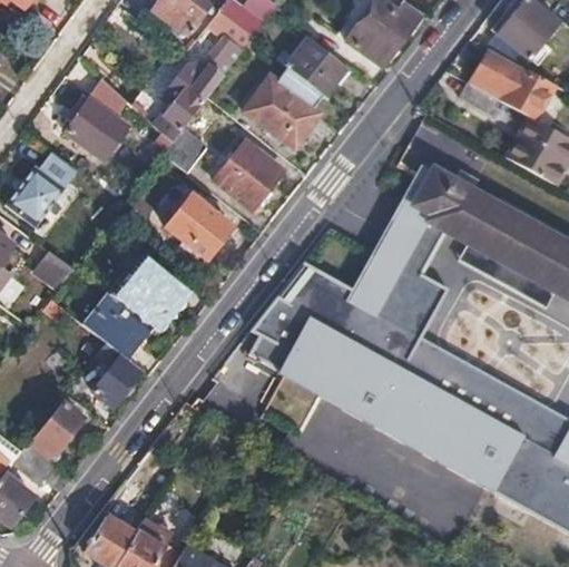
[(208,1),(207,0),(160,0),(155,8),(186,31),(208,1)]
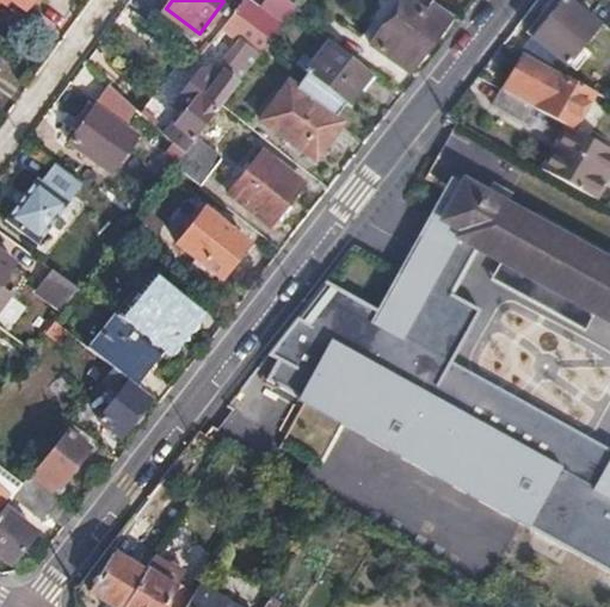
[(244,0),(236,11),(271,36),(294,7),(295,6),(287,0),(263,0),(262,2),(258,0),(244,0)]
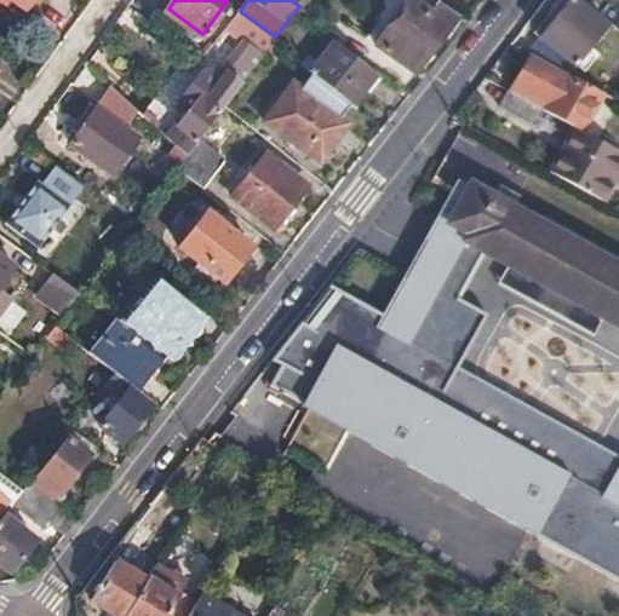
[(459,11),(445,0),(437,0),(430,10),(417,0),(408,0),(378,40),(417,70),(459,11)]
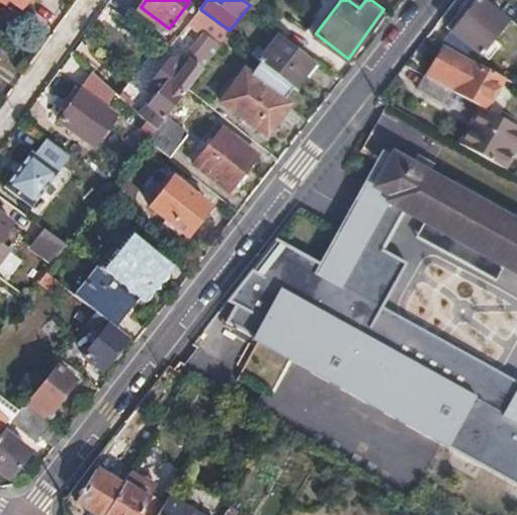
[(477,0),(453,29),(481,51),(482,49),(492,56),(500,46),(492,37),(507,18),(484,0),(477,0)]
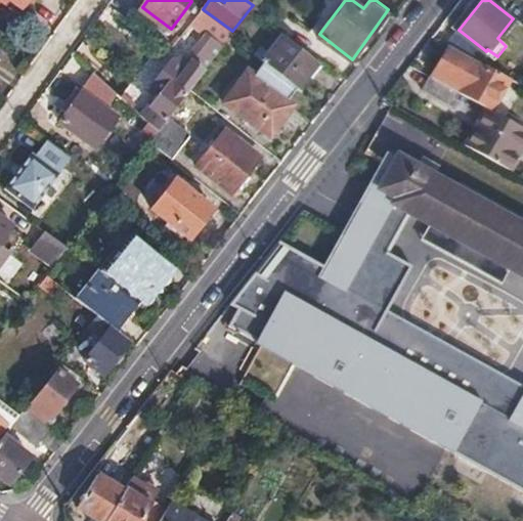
[(512,0),(506,7),(521,19),(522,20),(522,0),(521,3),(517,0),(512,0)]
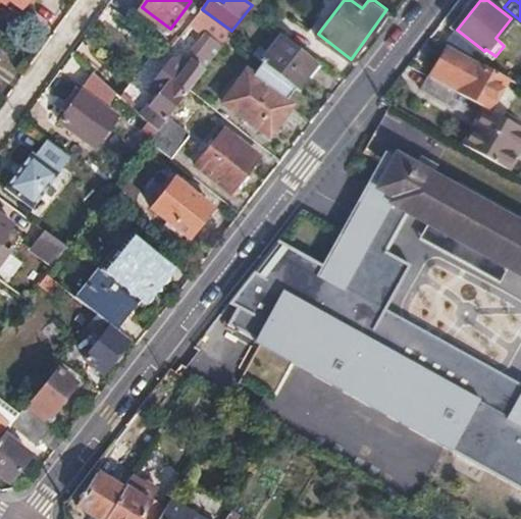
[(160,89),(142,112),(159,127),(167,115),(192,85),(230,33),(231,31),(202,9),(201,8),(192,18),(210,33),(190,58),(184,54),(170,58),(155,78),(152,82),(160,89)]
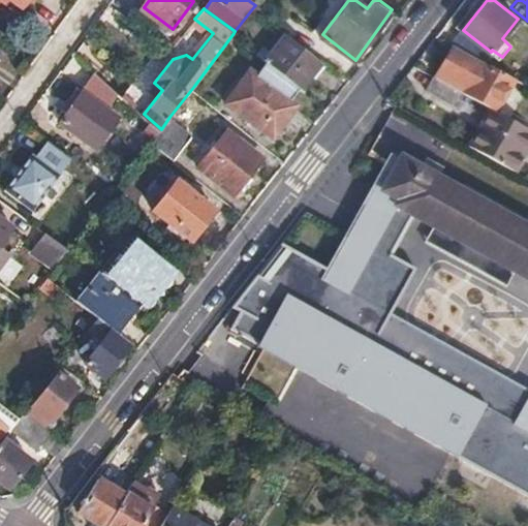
[(527,21),(526,20),(518,30),(527,37),(527,21)]
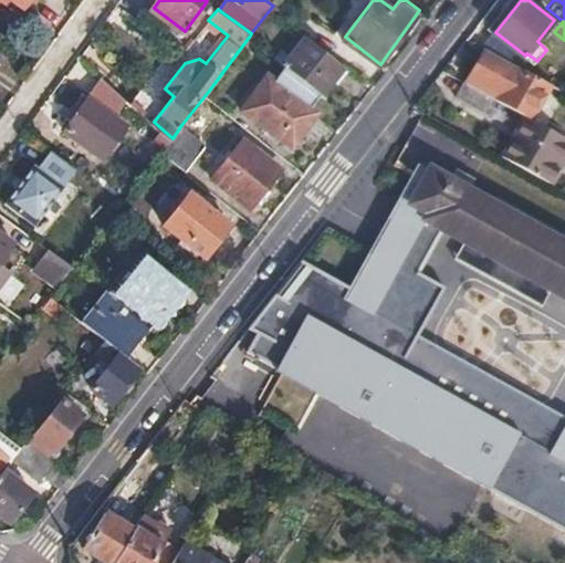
[(283,64),(318,92),(323,94),(333,80),(327,74),(339,58),(307,34),(283,64)]
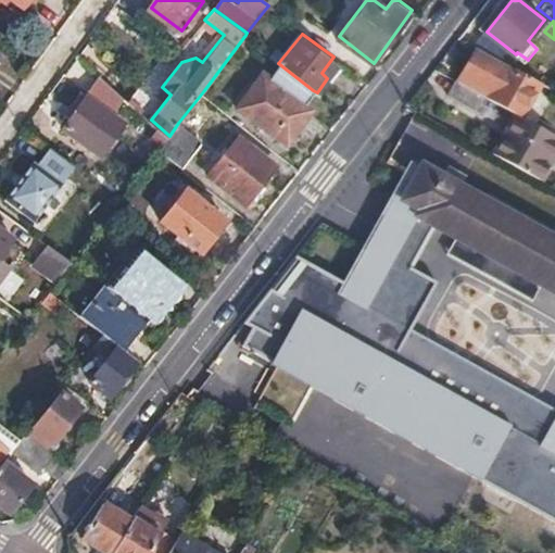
[(461,80),(487,95),(516,111),(520,113),(524,115),(542,80),(516,66),(515,71),(477,50),(461,80)]
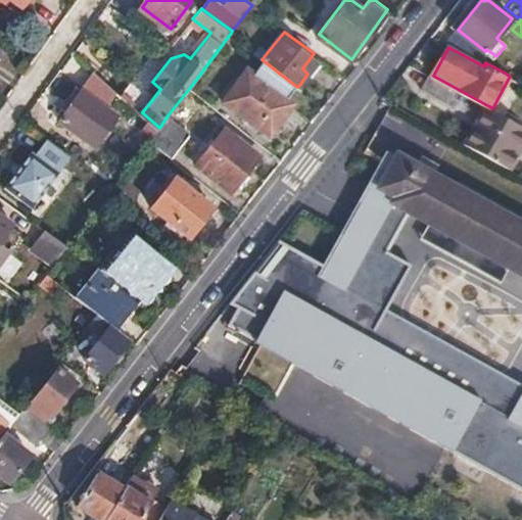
[(321,58),(314,53),(302,68),(307,74),(321,58)]
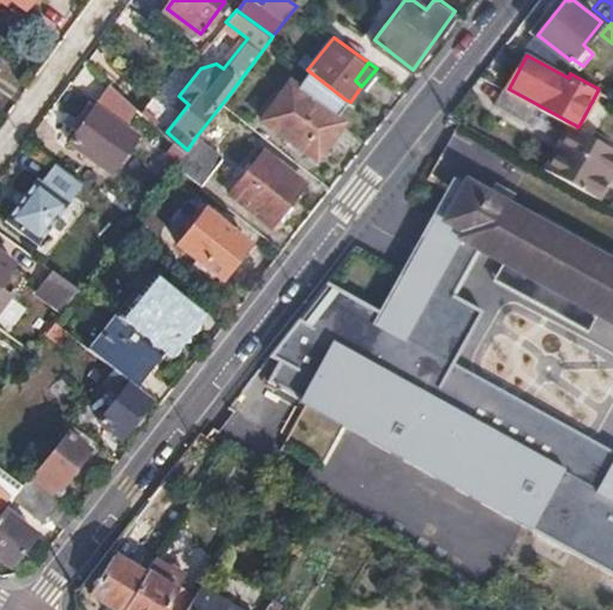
[(307,70),(305,67),(294,83),(289,79),(264,115),(318,152),(343,116),(337,112),(346,100),(307,70)]
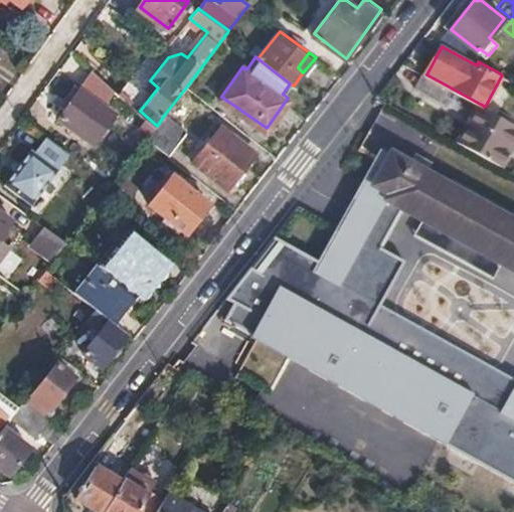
[(426,74),(422,71),(415,84),(444,100),(451,88),(426,74)]
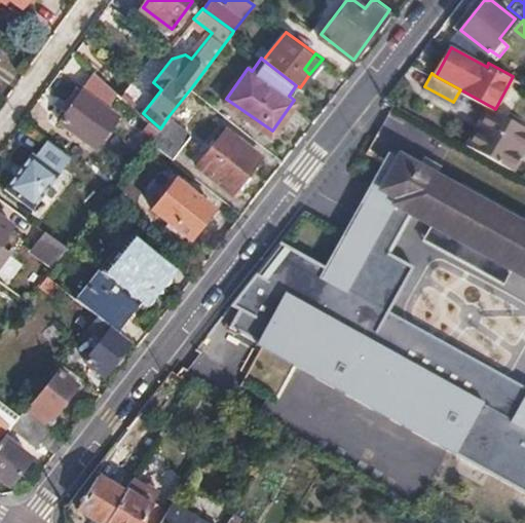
[(83,88),(61,120),(94,143),(116,111),(111,108),(120,94),(103,79),(98,74),(86,90),(83,88)]
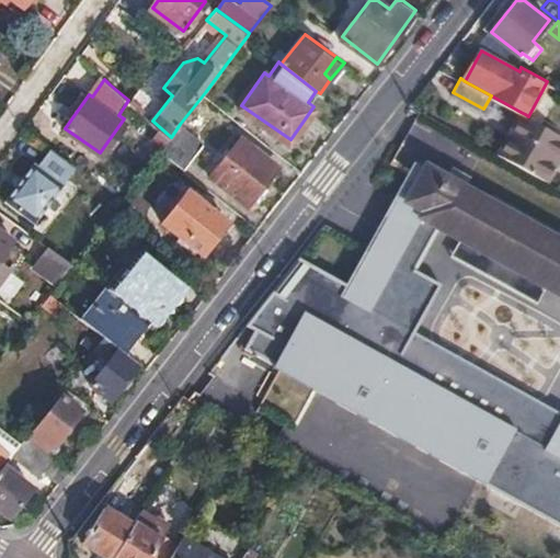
[(521,112),(510,133),(514,135),(521,122),(525,114),(521,112)]
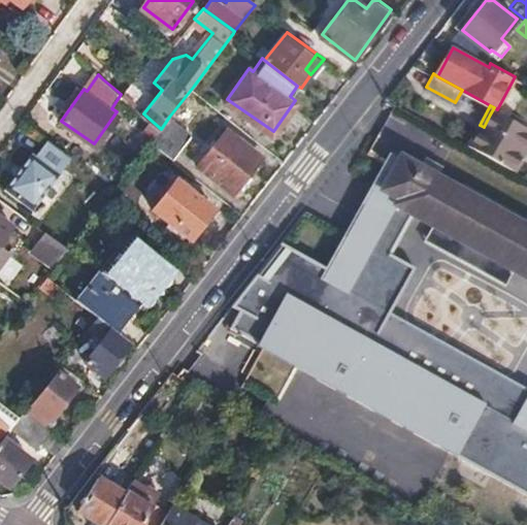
[(490,115),(526,133),(526,124),(497,109),(494,107),(490,115)]
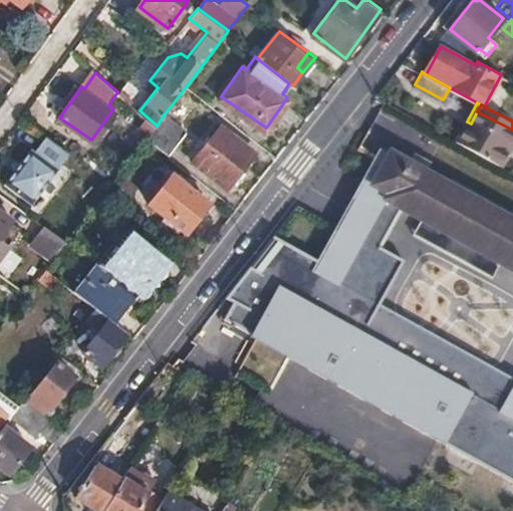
[(467,121),(457,140),(501,164),(512,141),(512,130),(477,111),(471,123),(467,121)]
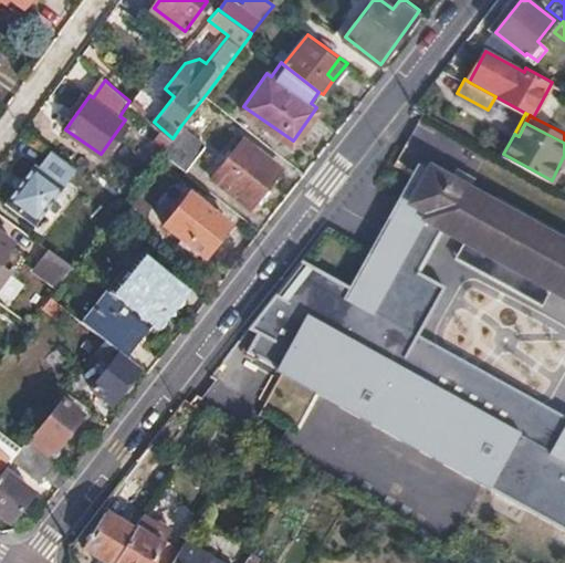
[(181,125),(173,138),(164,149),(188,168),(205,145),(181,125)]
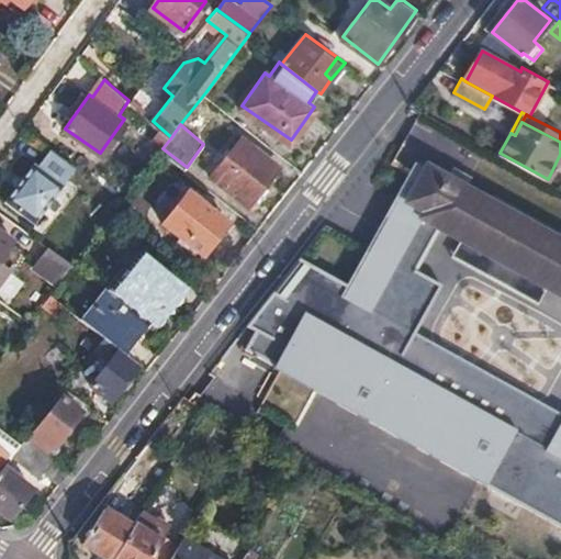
[(243,136),(213,172),(248,202),(278,165),(243,136)]
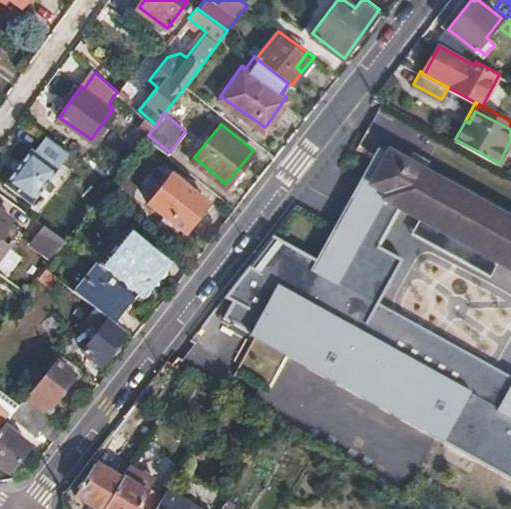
[(69,150),(45,134),(34,149),(31,147),(7,182),(34,201),(69,150)]
